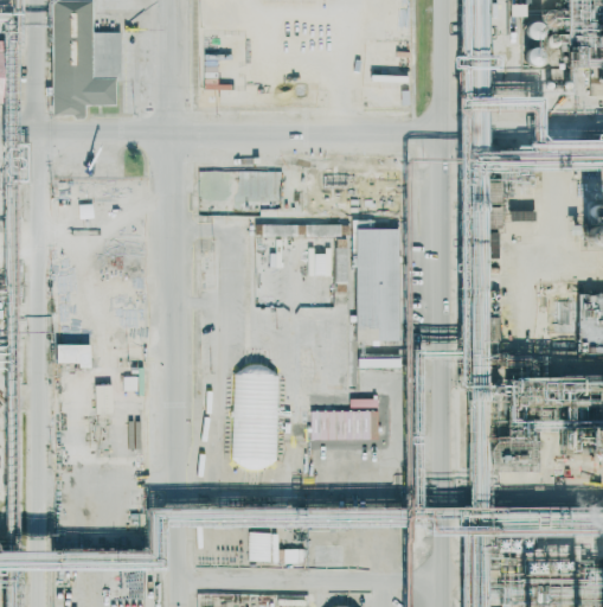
[(52,116),(85,116),(84,106),(116,106),(116,82),(122,81),(122,32),(92,32),(92,0),(52,0),(52,116)]
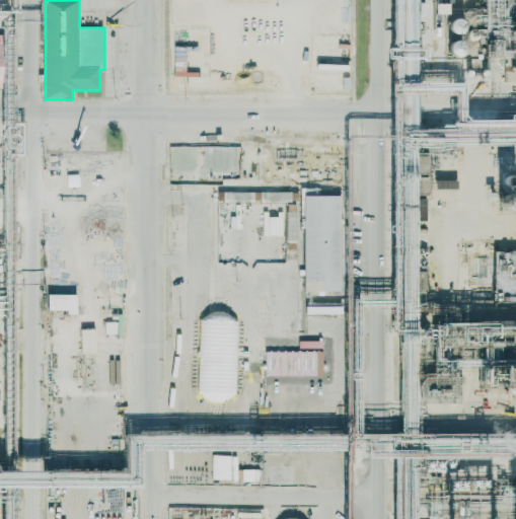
[(464,21),(448,21),(449,34),(465,34),(464,21)]
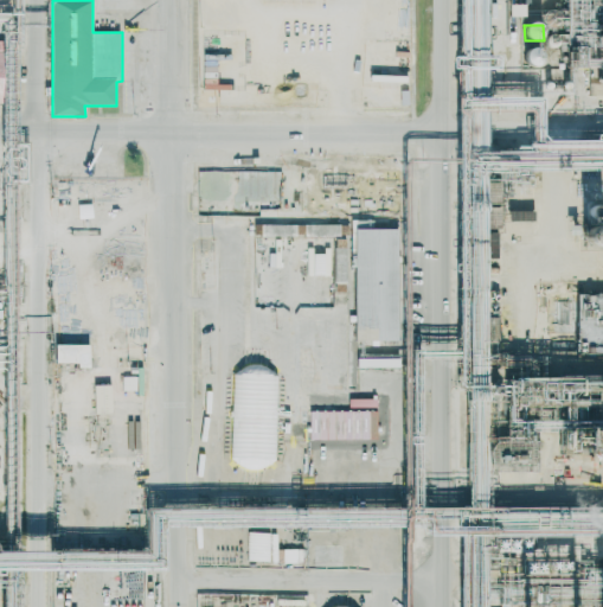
[(544,66),(545,49),(525,49),(524,65),(544,66)]
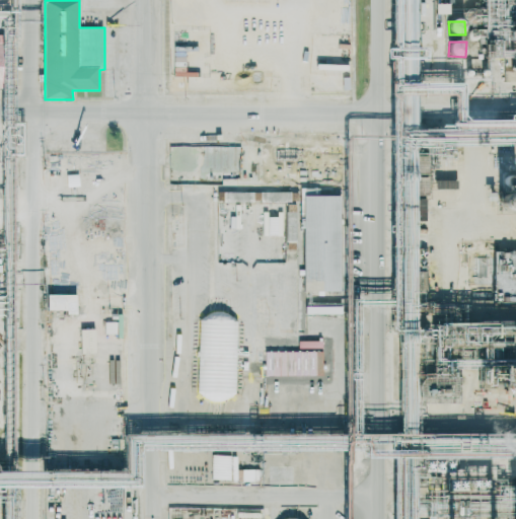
[(437,189),(458,190),(458,181),(437,180),(437,189)]
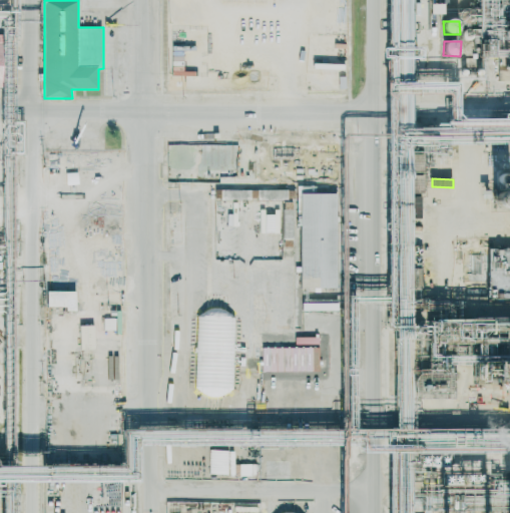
[(224,199),(246,199),(246,189),(224,189),(224,199)]
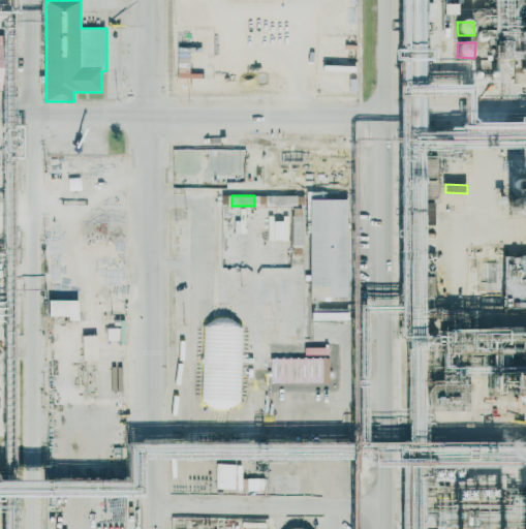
[(311,297),(347,297),(346,199),(311,199),(311,297)]
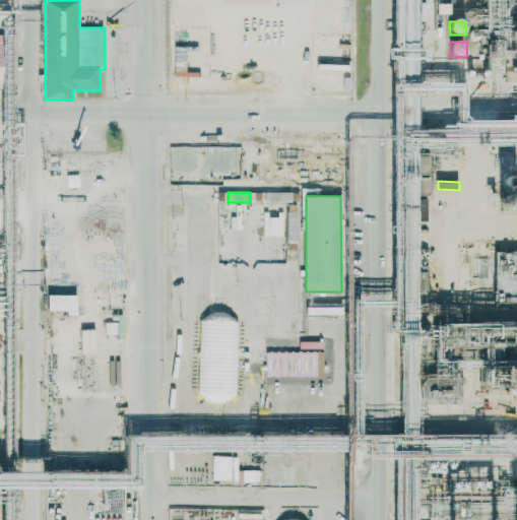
[(286,215),(268,215),(268,226),(266,226),(266,236),(285,236),(286,215)]
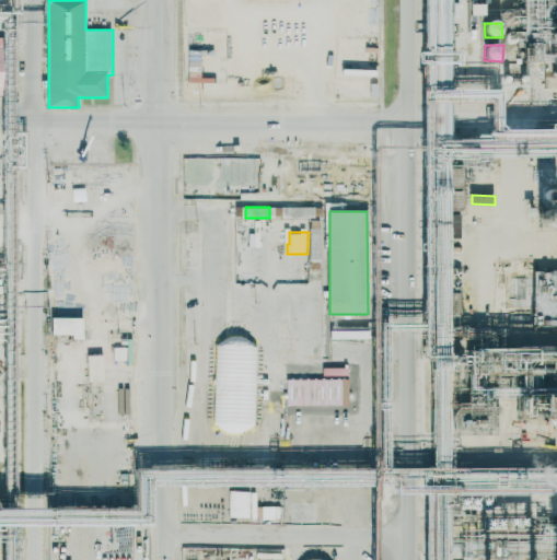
[(51,335),(73,336),(73,340),(84,340),(84,318),(53,318),(51,335)]
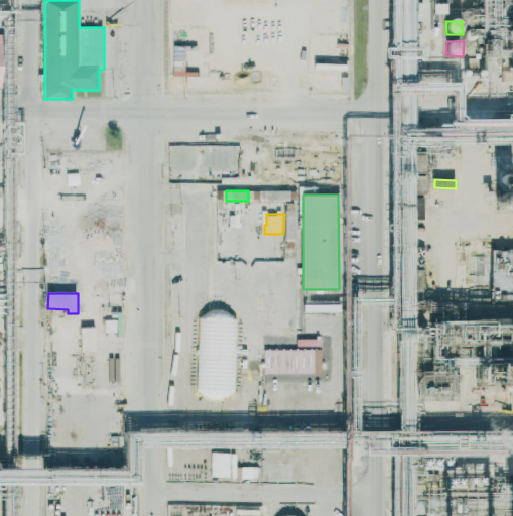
[(106,320),(107,334),(124,333),(124,312),(118,312),(118,319),(106,320)]
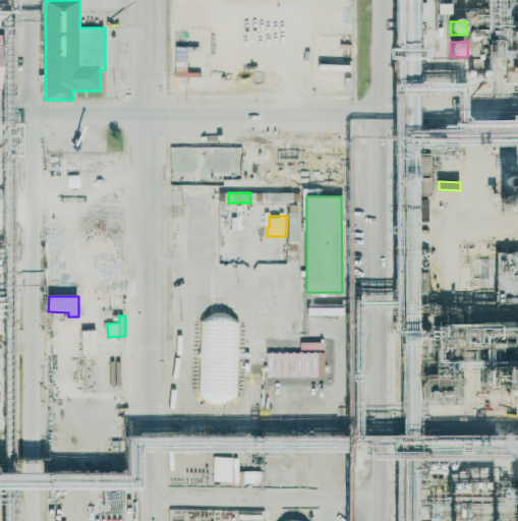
[(279,405),(323,405),(323,400),(317,400),(315,353),(278,353),(279,405)]
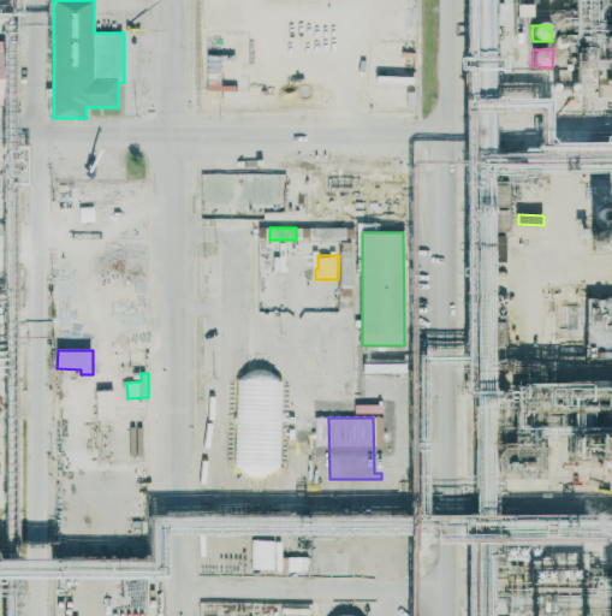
[(237,468),(268,469),(268,426),(237,426),(237,468)]
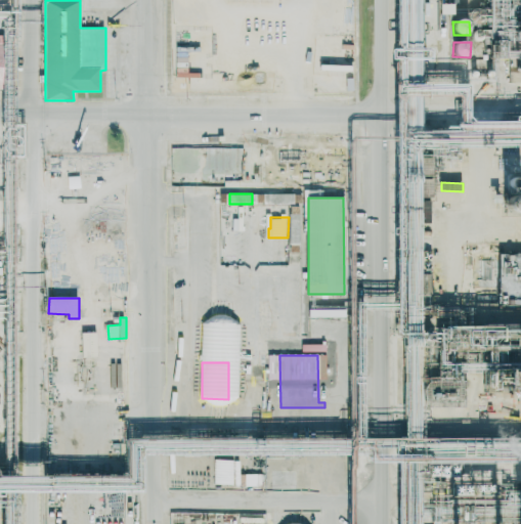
[(78,383),(62,383),(62,407),(79,406),(78,383)]
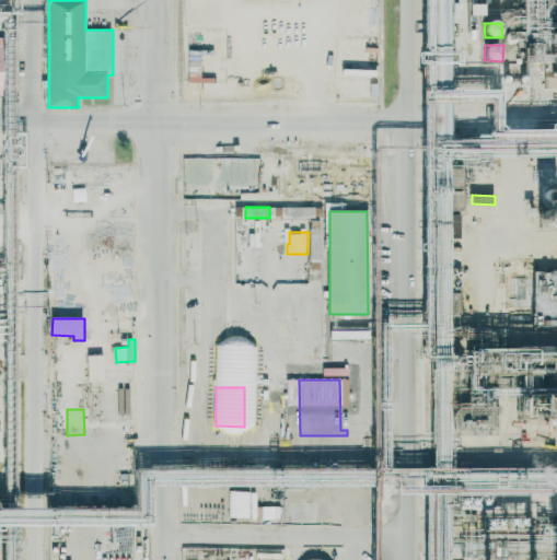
[(292,516),(317,515),(316,489),(300,490),(300,494),(291,496),(292,516)]
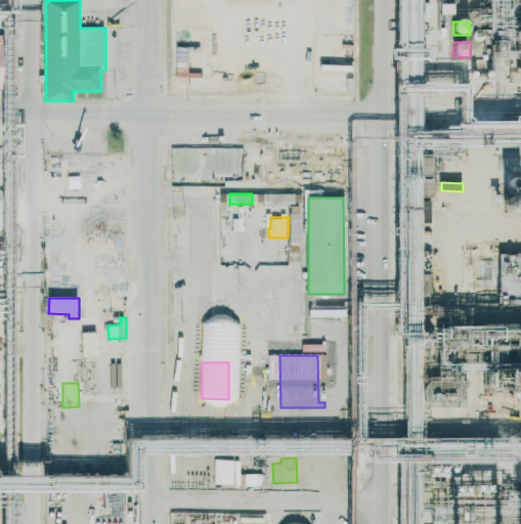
[(215,484),(242,484),(243,460),(216,459),(215,484)]
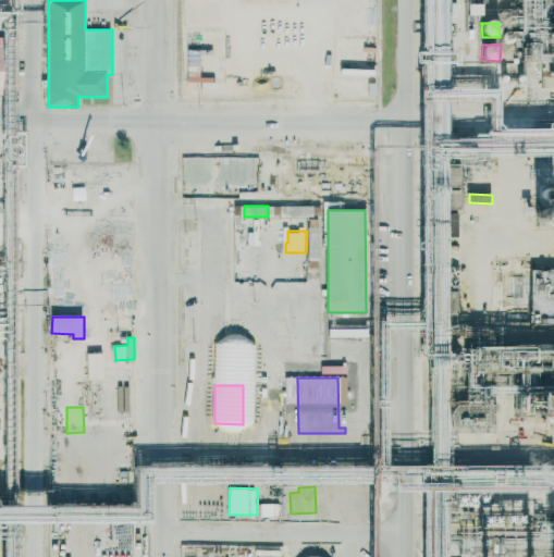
[(282,504),(263,503),(263,516),(282,517),(282,504)]
